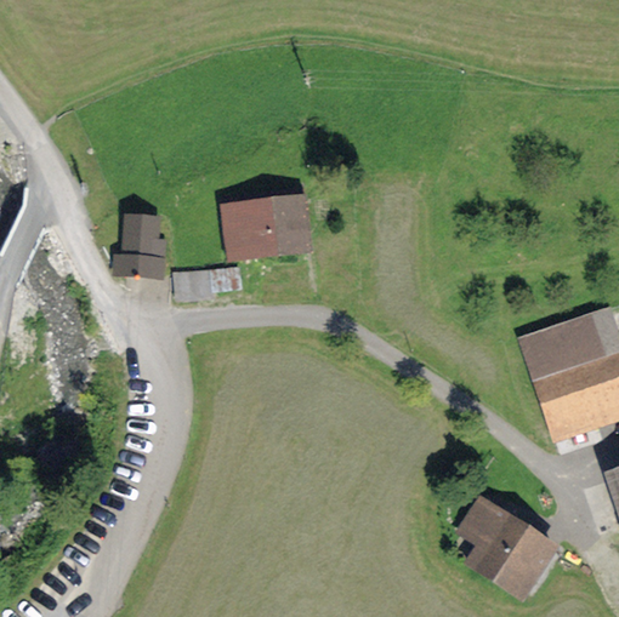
[(305,200),(220,207),(223,261),(310,253),(305,200)]
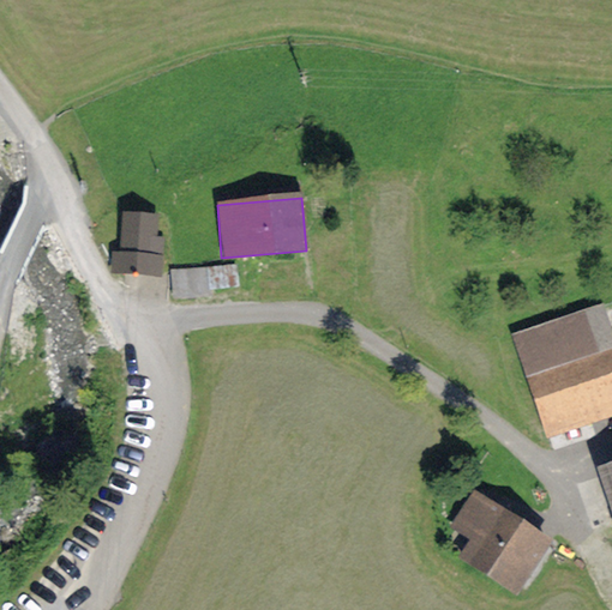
[(109,273),(161,276),(163,236),(155,235),(156,215),(121,212),(119,251),(111,251),(109,273)]
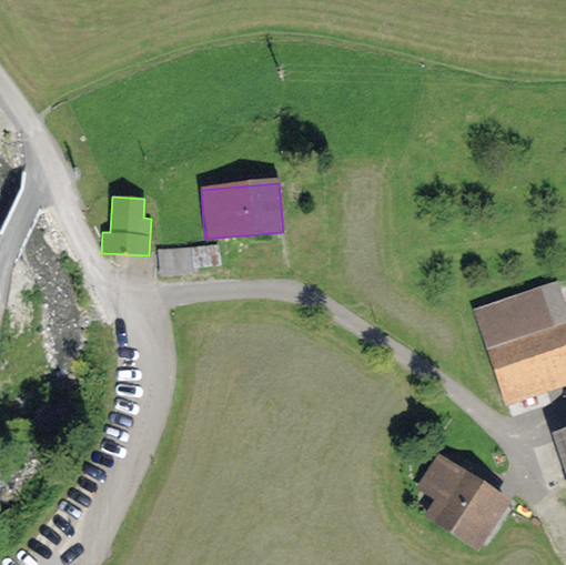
[(216,244),(189,246),(191,268),(219,265),(216,244)]
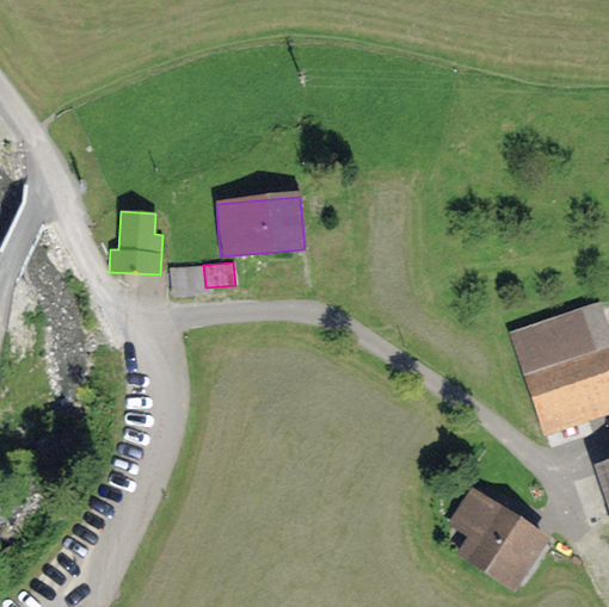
[(203,265),(167,267),(168,296),(205,293),(205,287),(203,265)]
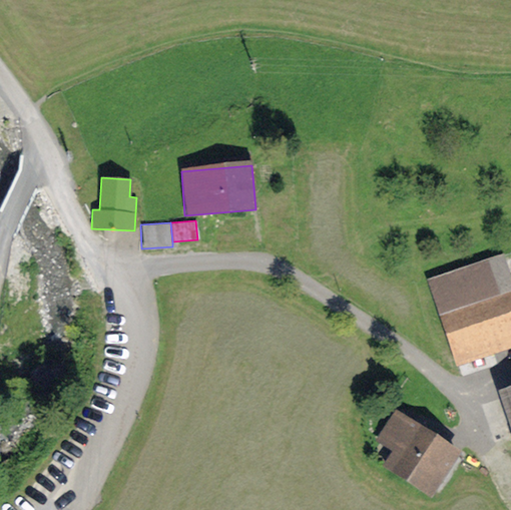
[(510,286),(500,253),(428,279),(458,365),(510,346),(510,286)]
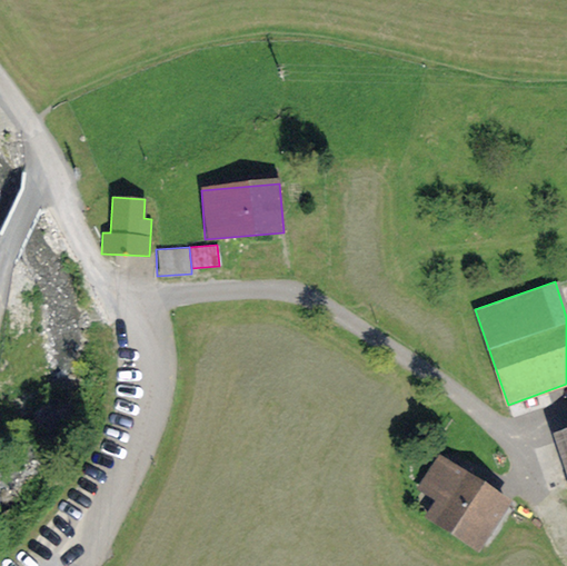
[(513,509),(437,457),(415,488),(435,502),(423,519),(478,557),(513,509)]
